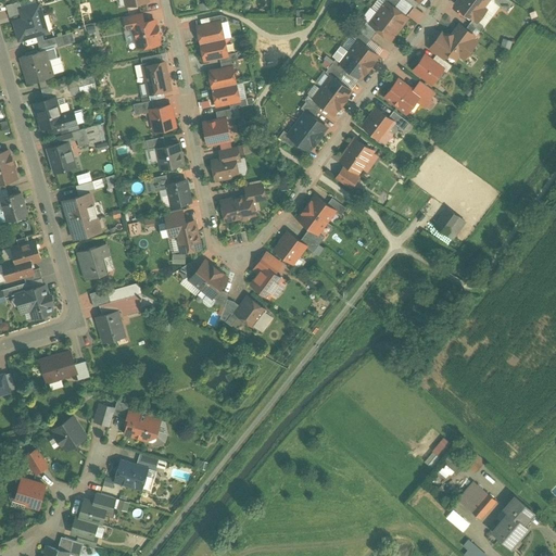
[(148,0),(99,0),(99,2),(108,0),(121,0),(123,9),(149,3),(148,0)]
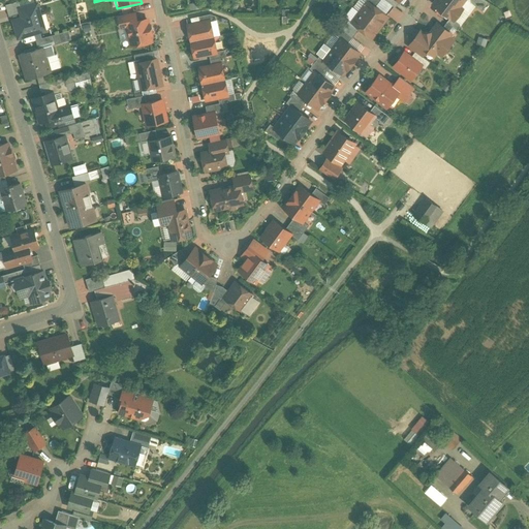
[(369,0),(365,0),(358,11),(380,29),(391,16),(369,0)]
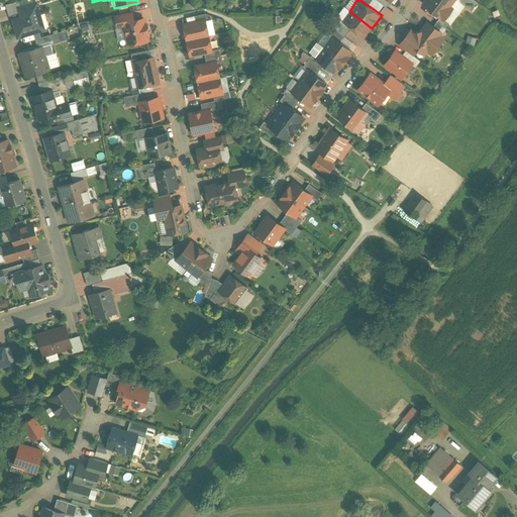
[(453,0),(427,0),(422,7),(439,19),(453,0)]
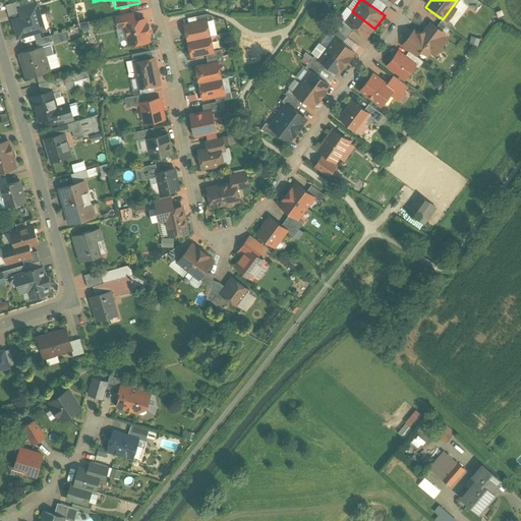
[(479,3),(474,0),(461,0),(474,10),(479,3)]
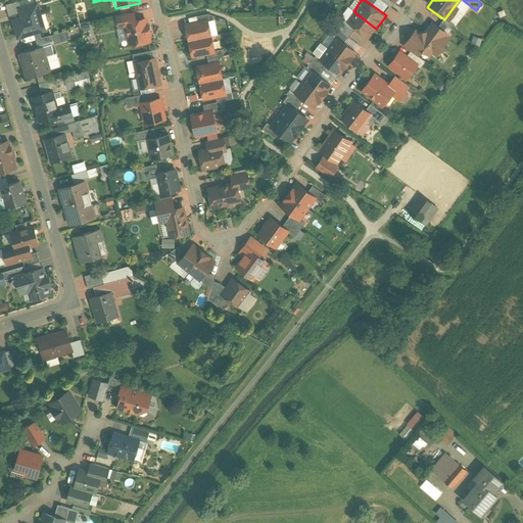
[(14,8),(17,17),(9,19),(15,41),(48,32),(38,1),(14,8)]
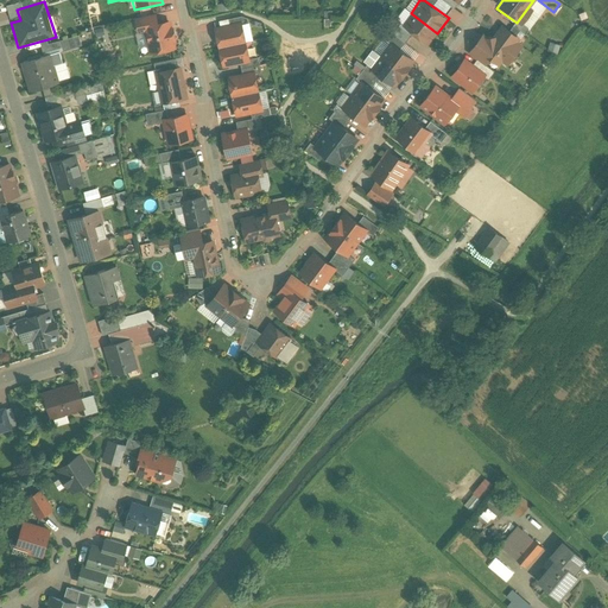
[(88,14),(99,13),(99,4),(88,4),(88,14)]
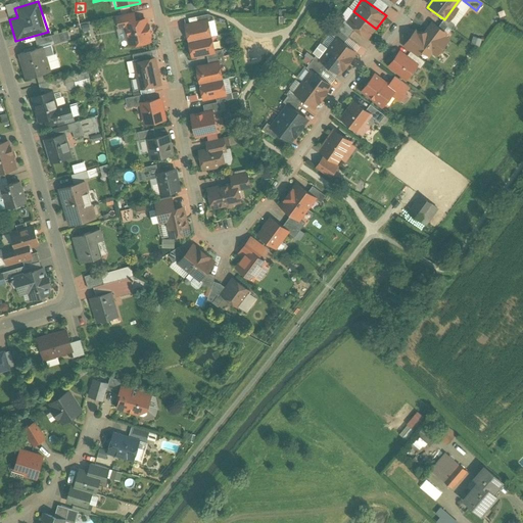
[(136,10),(111,16),(115,31),(123,30),(127,47),(152,41),(147,17),(138,19),(136,10)]
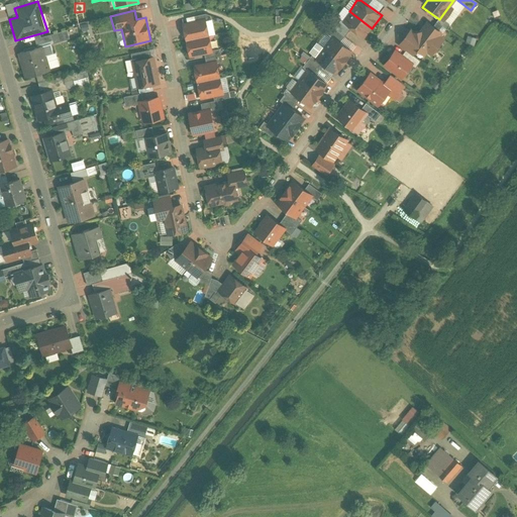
[(349,11),(339,23),(363,41),(372,28),(349,11)]
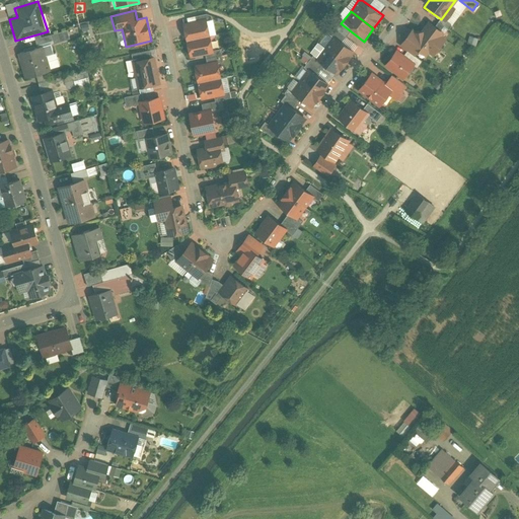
[(180,23),(183,42),(212,35),(208,17),(180,23)]
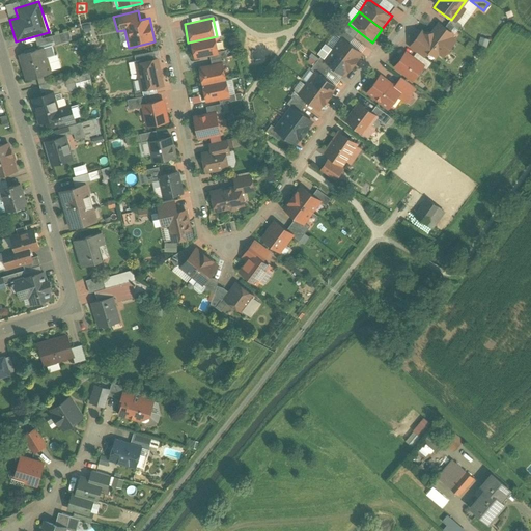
[(454,36),(435,23),(427,34),(420,29),(408,47),(423,58),(427,51),(439,59),(454,36)]
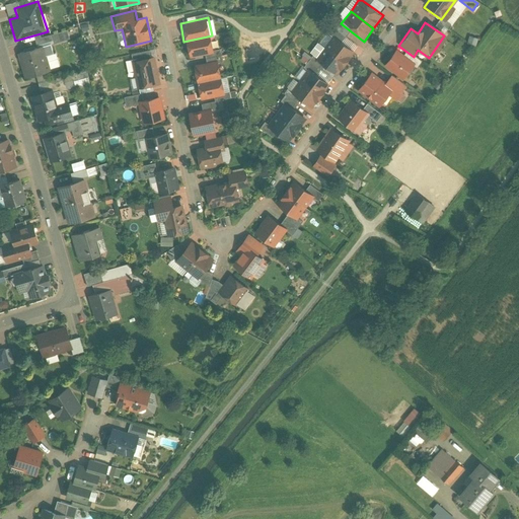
[(331,34),(321,48),(347,66),(356,53),(331,34)]
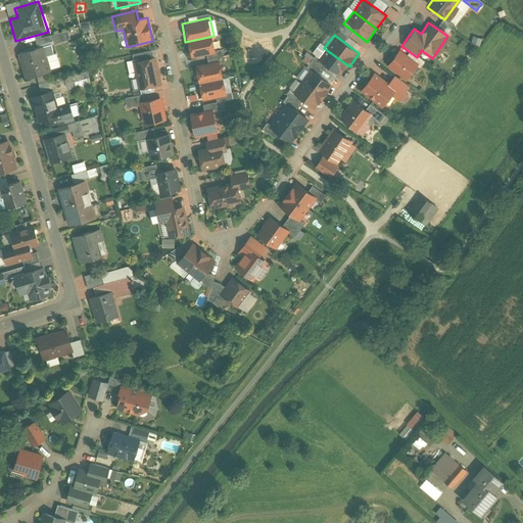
[(185,42),(189,60),(218,54),(214,36),(185,42)]
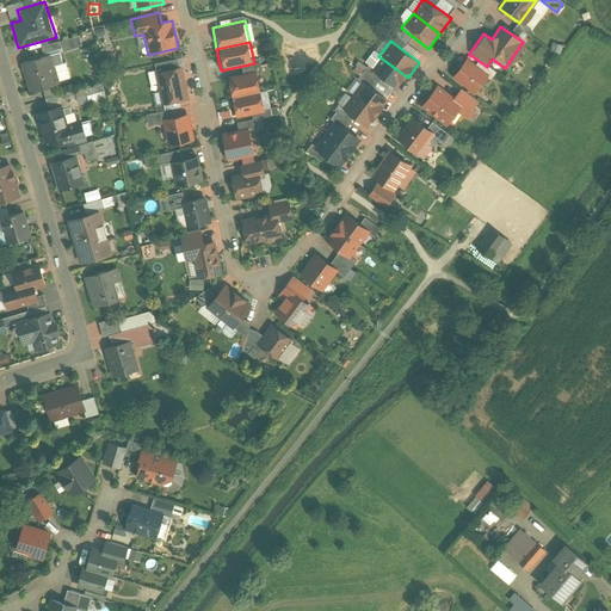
[(49,56),(19,63),(26,92),(56,85),(49,56)]
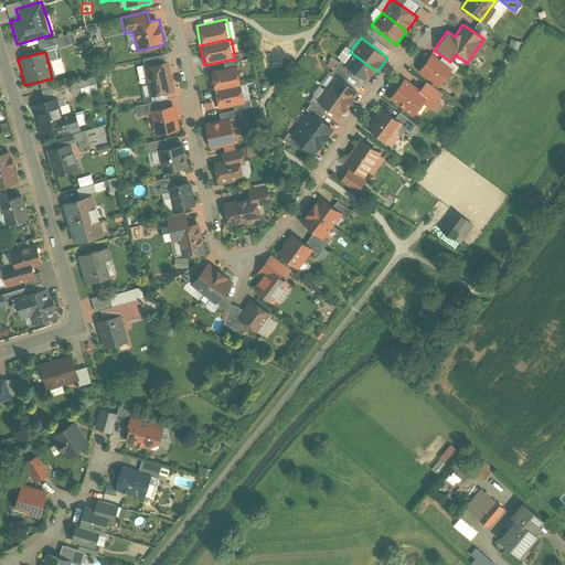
[(350,52),(340,65),(366,85),(377,72),(350,52)]
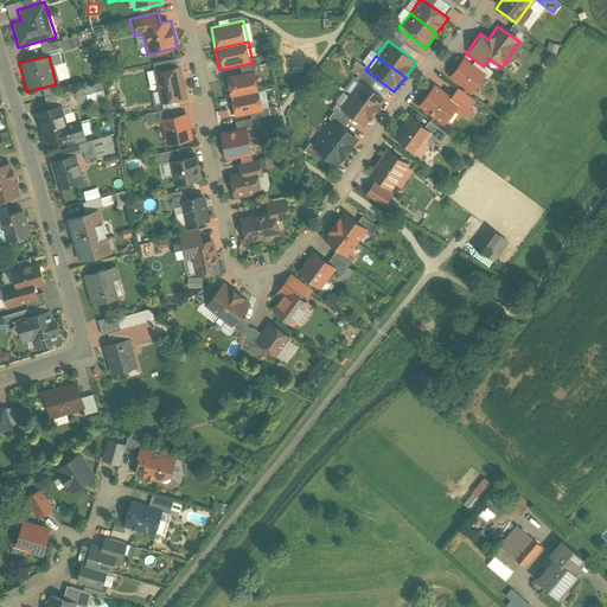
[(462,58),(446,81),(470,97),(486,75),(462,58)]
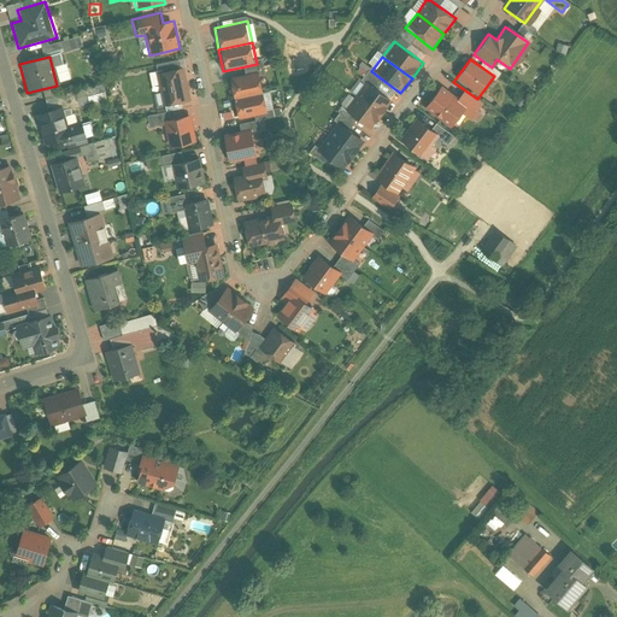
[(186,68),(154,75),(162,107),(191,100),(186,68)]
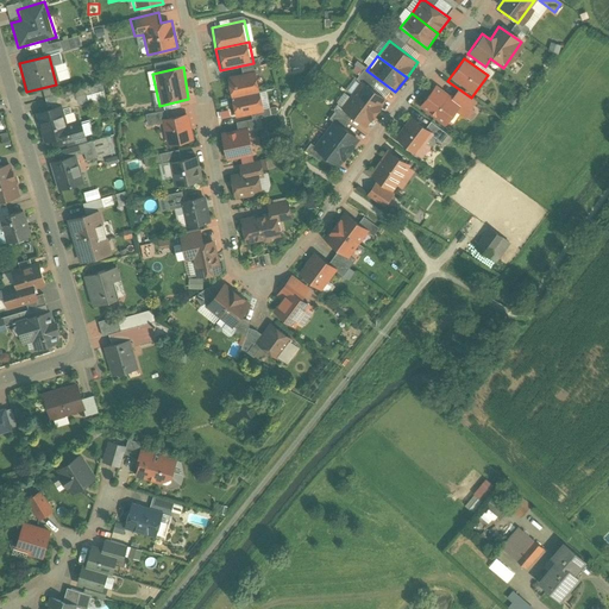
[(256,69),(225,77),(228,99),(261,92),(256,69)]
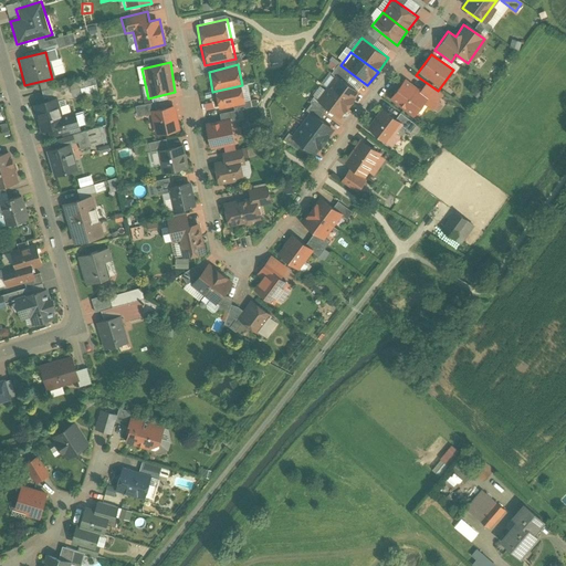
[(333,73),(323,86),(349,107),(360,94),(333,73)]
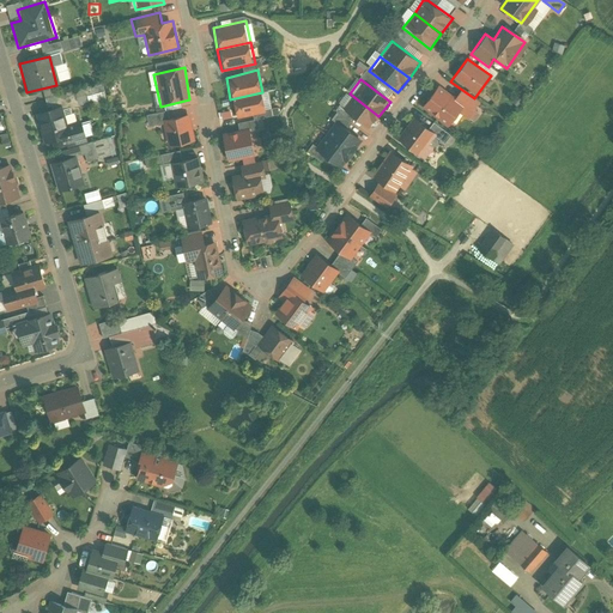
[(437,83),(419,108),(450,131),(468,105),(437,83)]
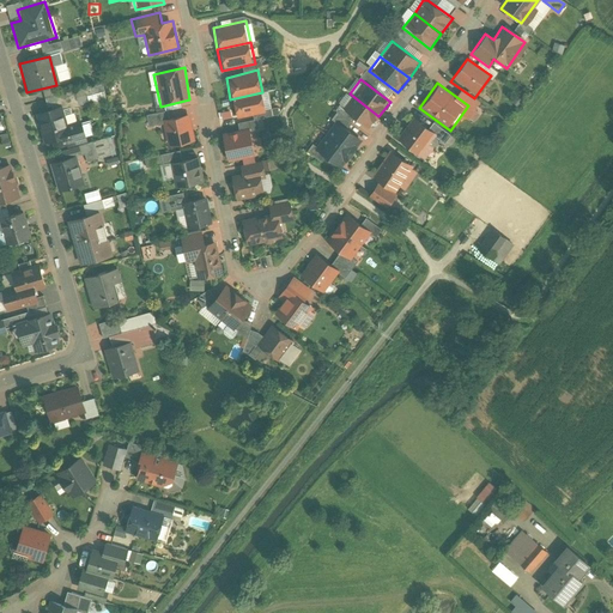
[(77,102),(104,99),(103,86),(76,89),(77,102)]
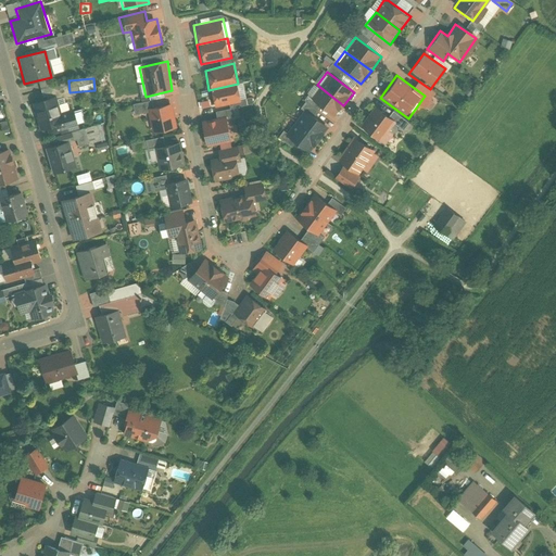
[(238,84),(209,90),(213,110),(242,104),(238,84)]
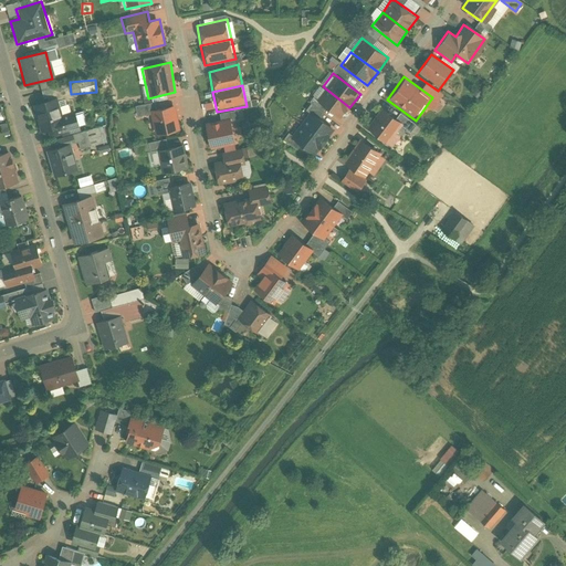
[(323,86),(313,101),(339,122),(349,107),(323,86)]
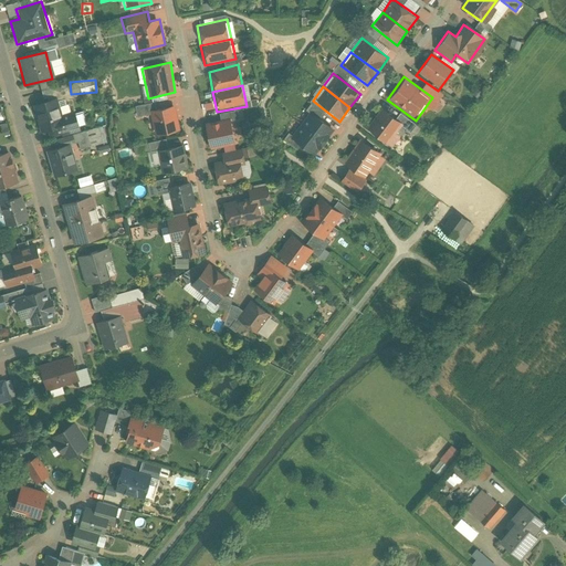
[(32,104),(35,118),(59,112),(54,97),(32,104)]
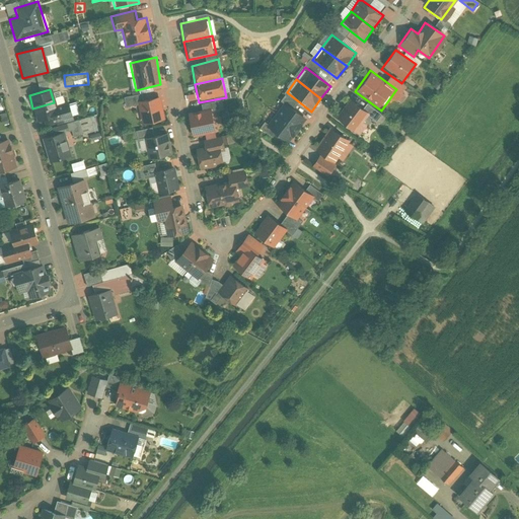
[(134,96),(124,96),(125,106),(135,105),(134,96)]
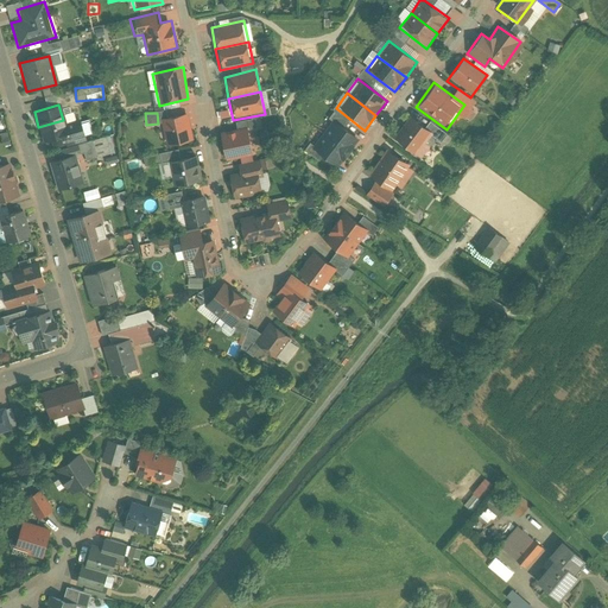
[(188,113),(159,120),(165,147),(195,140),(188,113)]
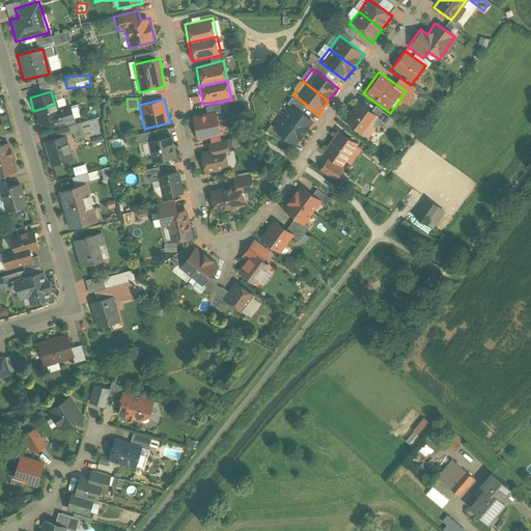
[(360,102),(343,122),(363,139),(380,117),(360,102)]
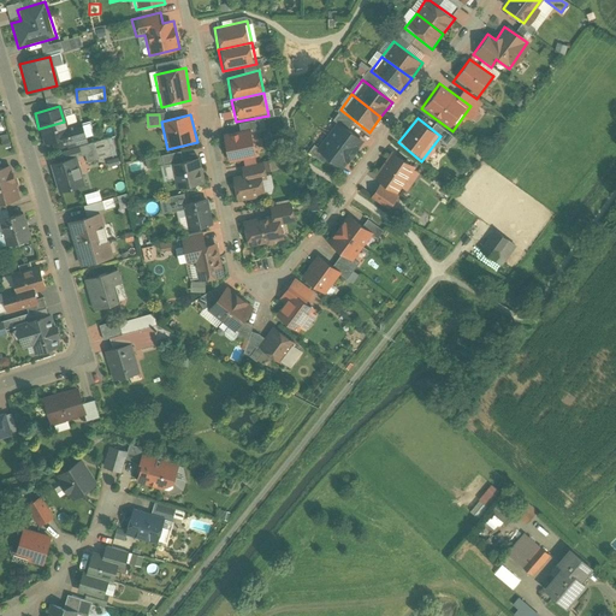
[(39,129),(43,143),(67,136),(64,122),(39,129)]
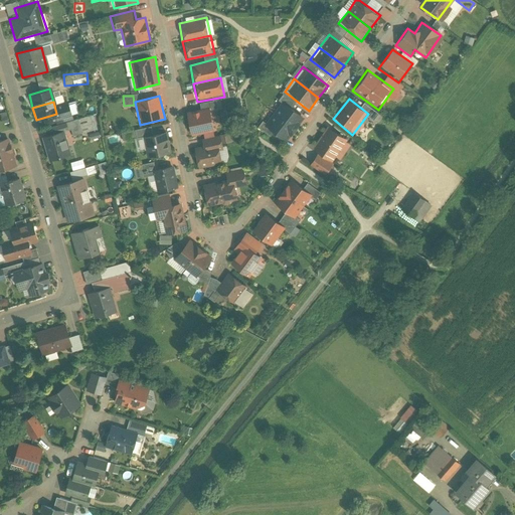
[(304,119),(282,102),(272,114),(295,131),(304,119)]
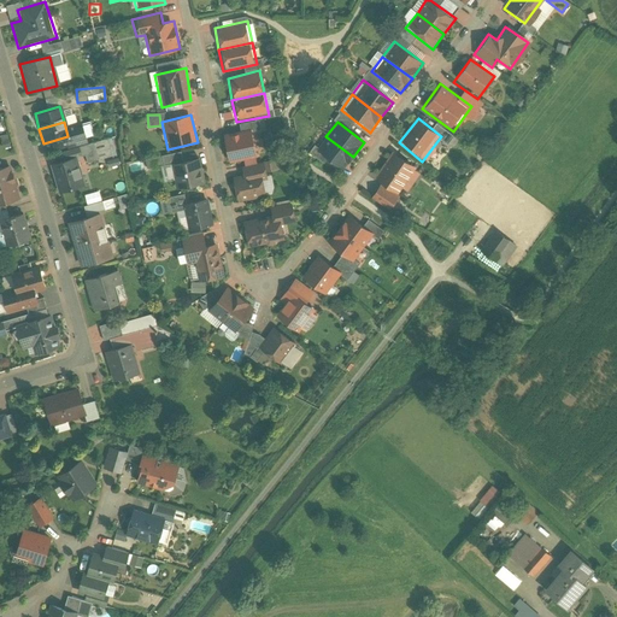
[(253,128),(219,135),(227,164),(259,158),(253,128)]
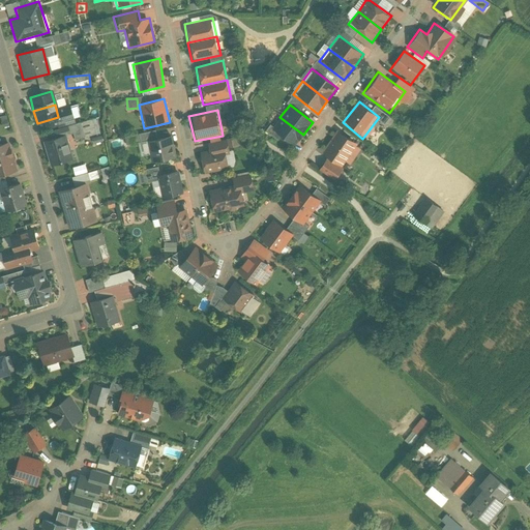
[(303,135),(280,117),(270,129),(294,147),(303,135)]
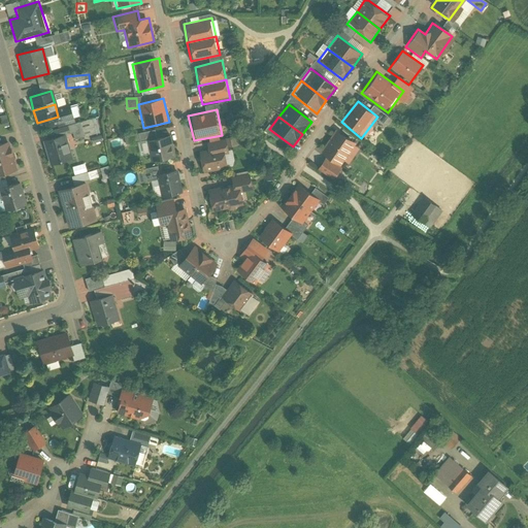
[(336,129),(319,152),(325,157),(343,170),(361,147),(336,129)]
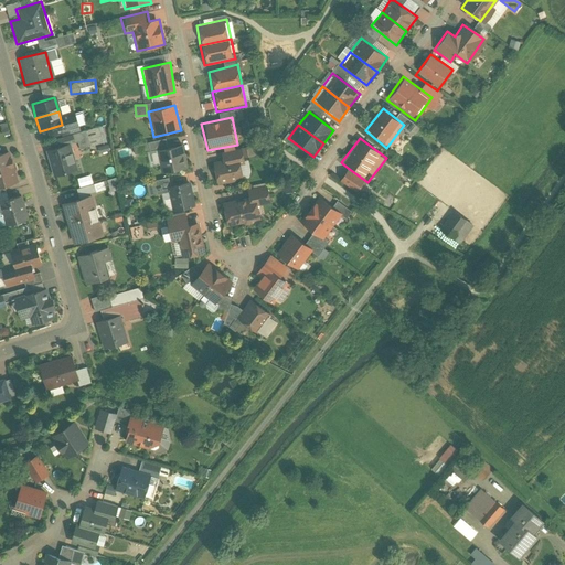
[(183,142),(155,149),(160,176),(189,170),(183,142)]
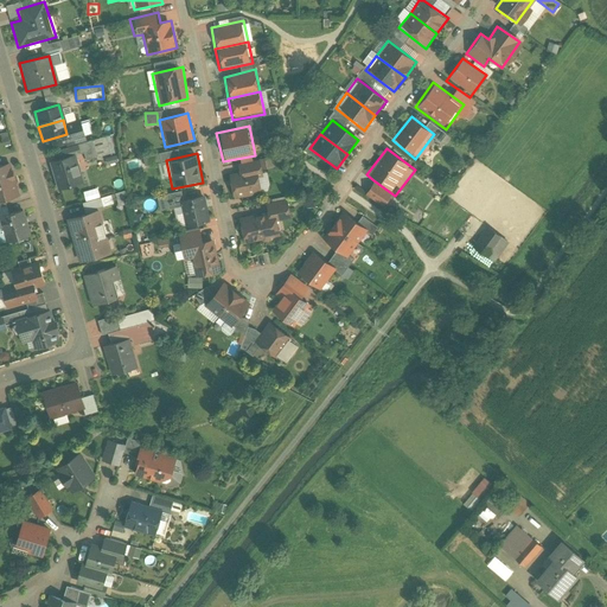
[(75,154),(48,163),(57,192),(84,183),(75,154)]
